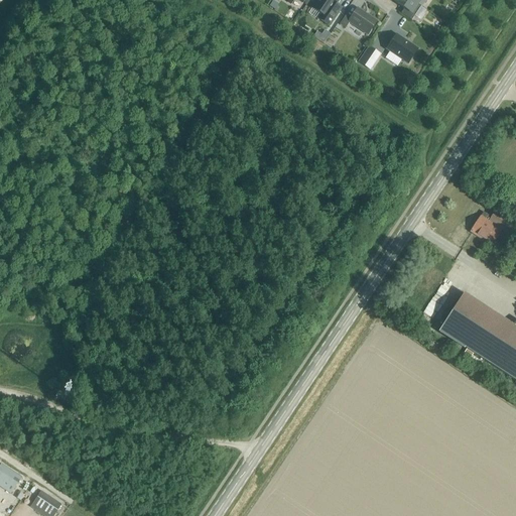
[(342,9),(336,5),(339,0),(317,0),(312,9),(320,15),(317,19),(330,27),(342,9)]
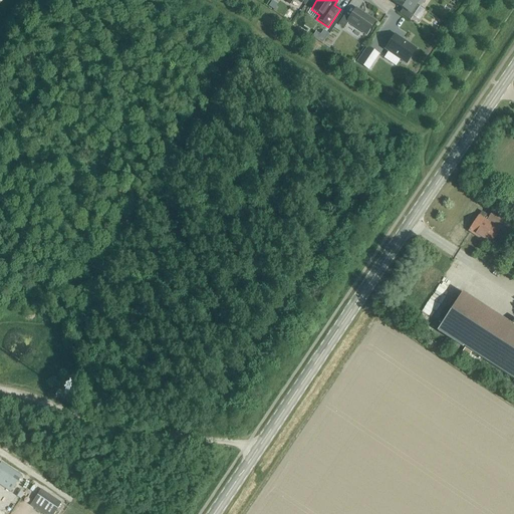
[(416,4),(409,0),(395,0),(394,3),(395,4),(395,3),(403,9),(400,14),(410,21),(419,7),(416,4)]
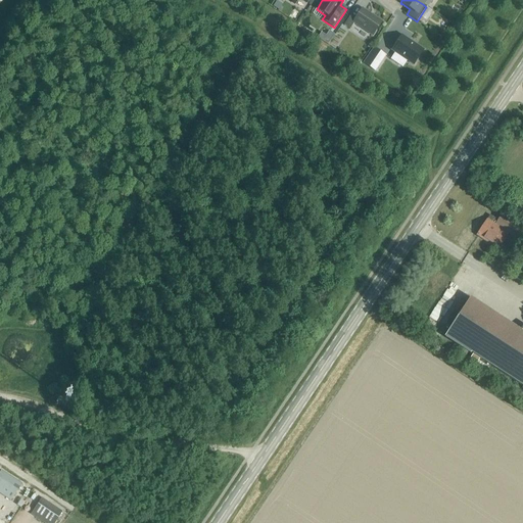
[(277,1),(273,6),(278,9),(282,4),(277,1)]
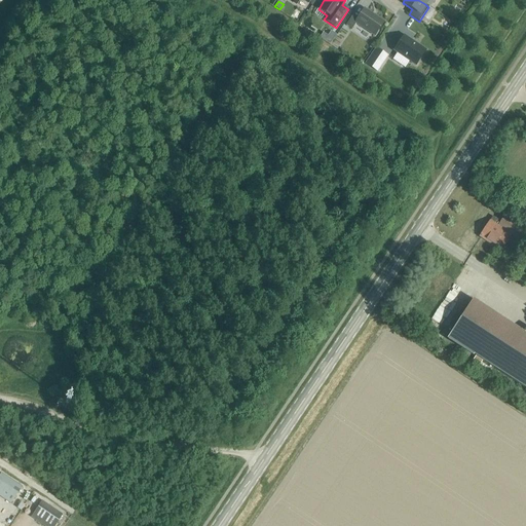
[(352,15),(345,26),(351,30),(355,24),(374,36),(383,22),(364,9),(358,19),(352,15)]
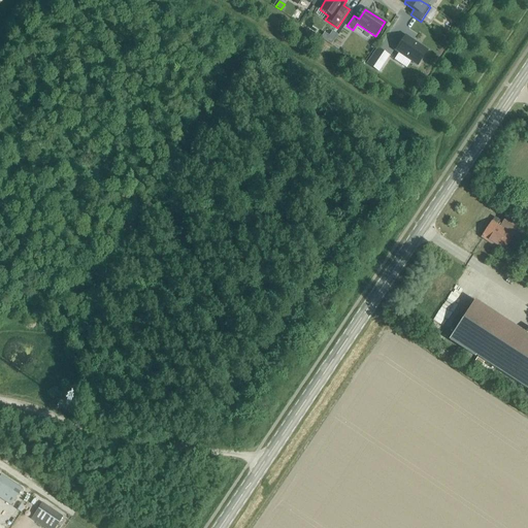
[(405,36),(395,51),(418,66),(427,51),(405,36)]
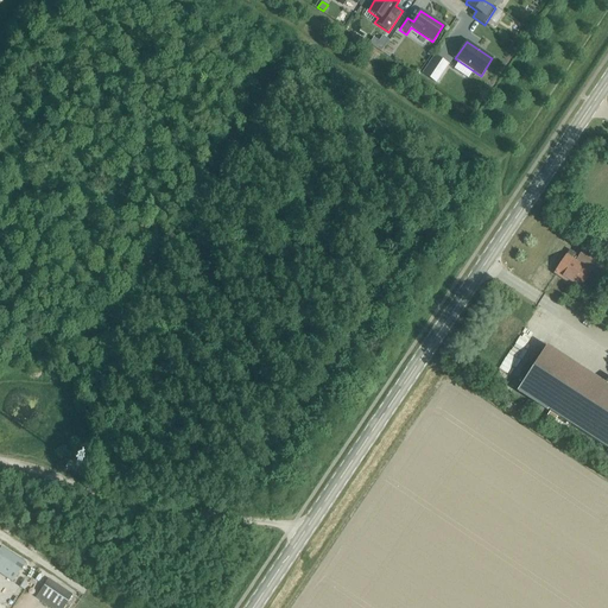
[(436,83),(449,64),(434,55),(422,74),(436,83)]
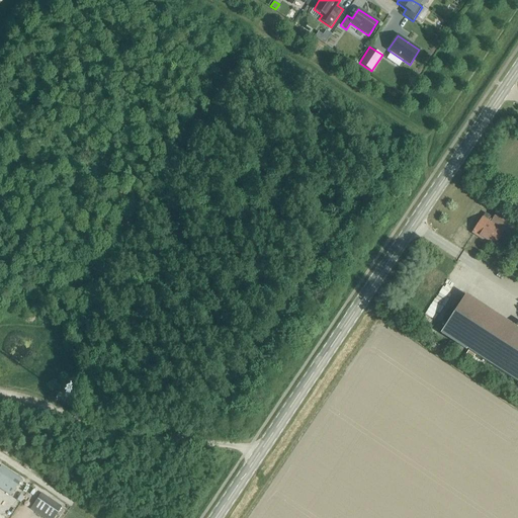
[(493,247),(503,232),(510,236),(517,224),(498,211),(493,219),(485,213),(472,234),(493,247)]
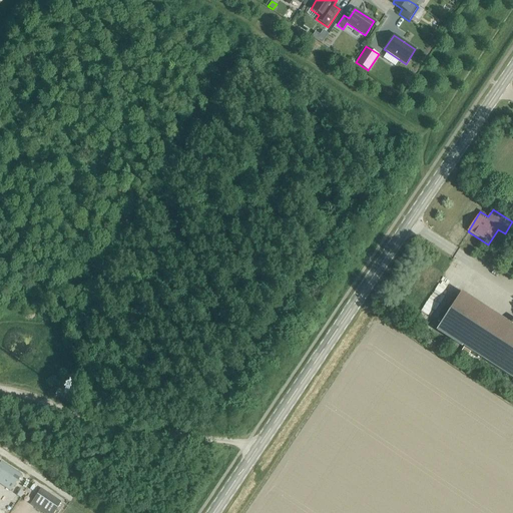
[(486,270),(498,277),(500,273),(489,266),(486,270)]
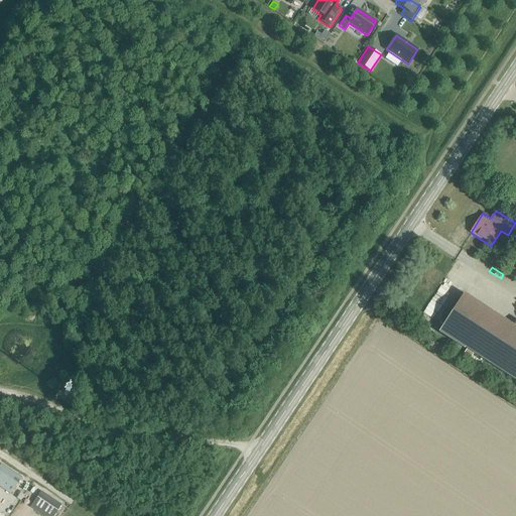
[(468,356),(472,350),(488,361),(512,324),(462,289),(437,328),(465,346),(461,351),(468,356)]
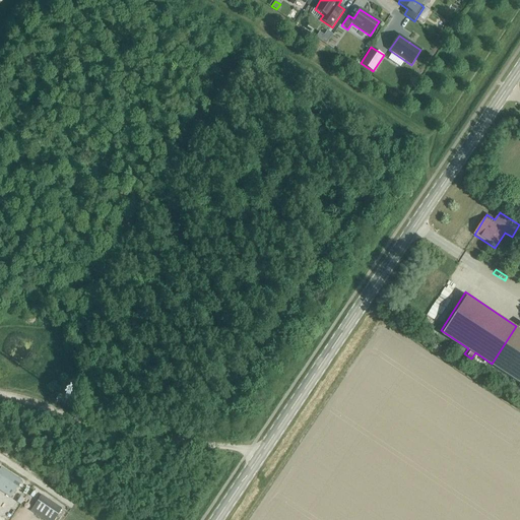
[(20,482),(0,469),(0,491),(10,498),(20,482)]
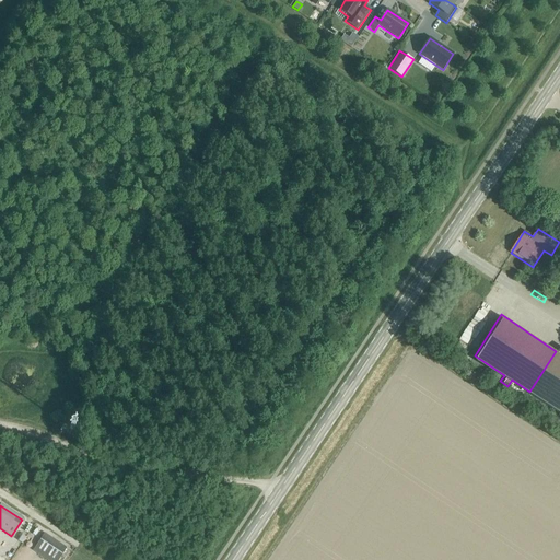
[(58,559),(66,549),(44,535),(33,550),(46,559),(58,559)]
